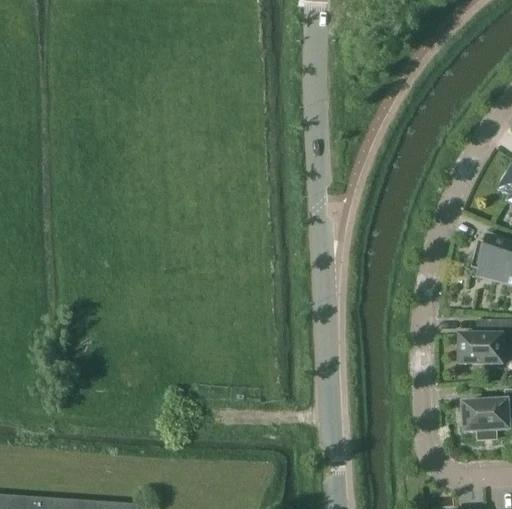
[(511,166),(511,167),(508,170),(504,175),(502,180),(501,182),(501,186),(500,188),(511,195),(509,200),(511,202),(511,166)]
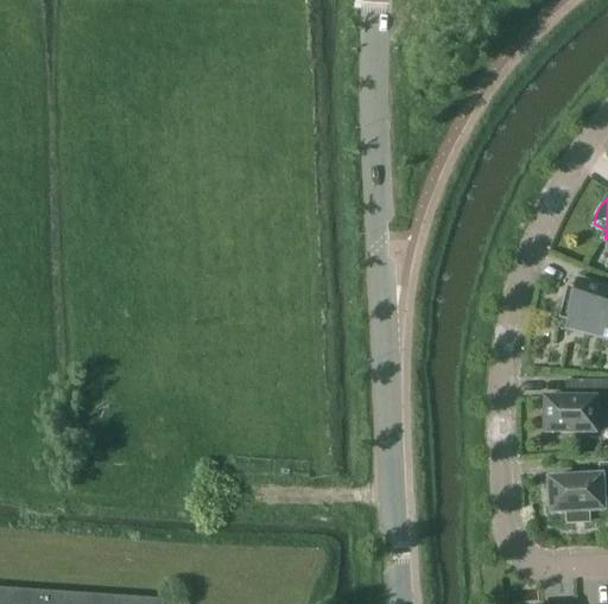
[(607,287),(576,275),(575,285),(567,283),(558,316),(567,318),(564,326),(567,326),(569,318),(607,328),(607,287)]
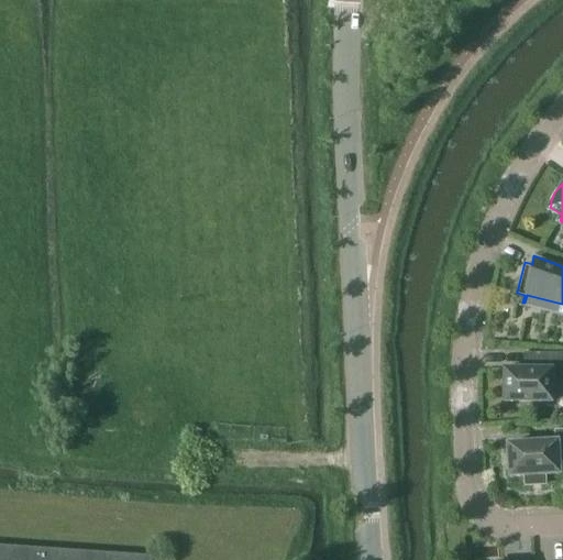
[(562,351),(534,351),(534,368),(505,368),(505,398),(551,398),(551,381),(562,380),(562,351)]
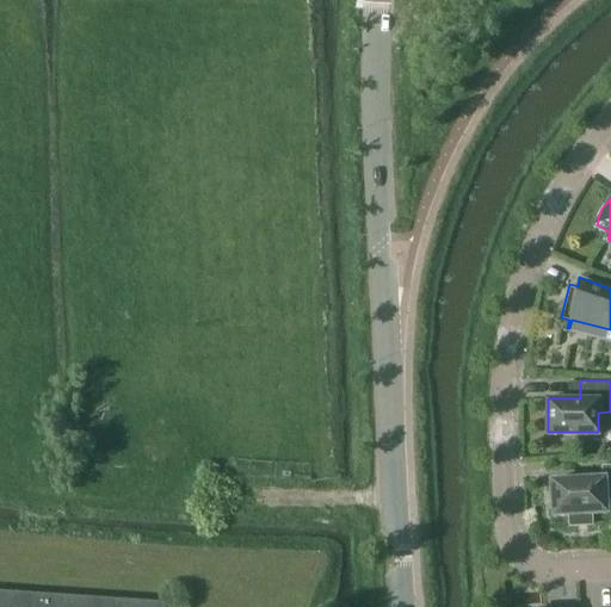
[(610,487),(610,463),(603,464),(603,476),(551,478),(553,514),(569,513),(569,524),(592,522),(591,512),(608,511),(605,488),(610,487)]
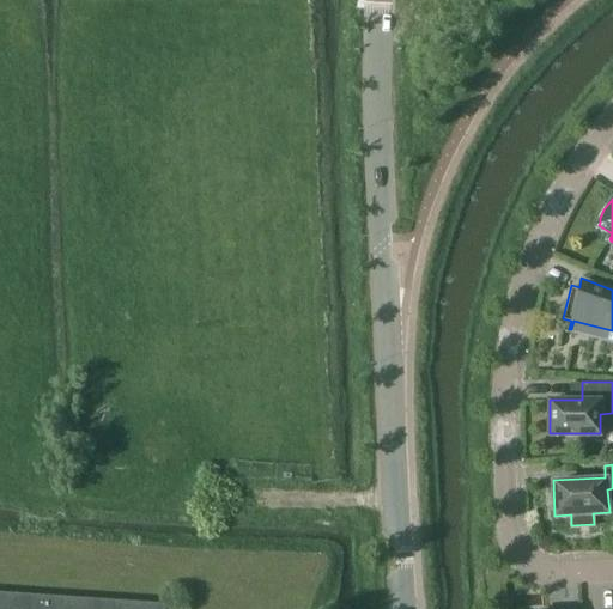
[(163,608),(164,602),(0,590),(0,608),(163,608)]
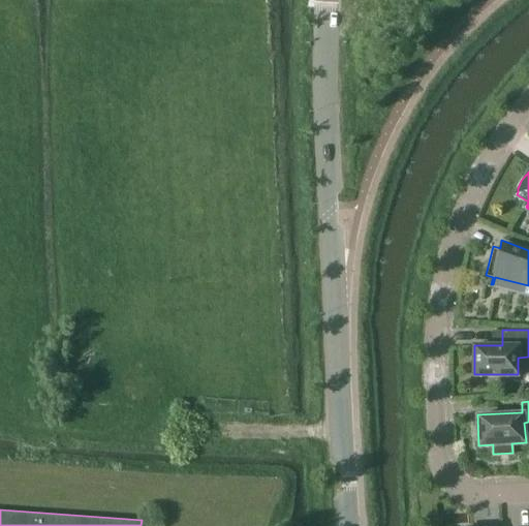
All buildings are outlined.
